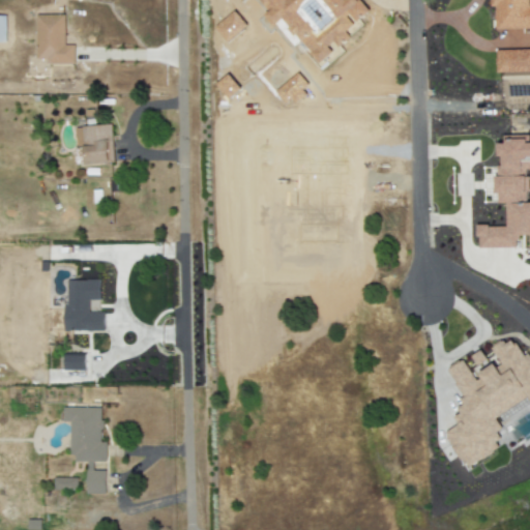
[(320,63),(332,53),(337,48),(350,37),(345,32),(370,12),(358,0),(346,0),(345,0),(258,0),(262,4),(271,11),(266,19),(284,30),(297,48),(302,43),(317,60),(320,63)]
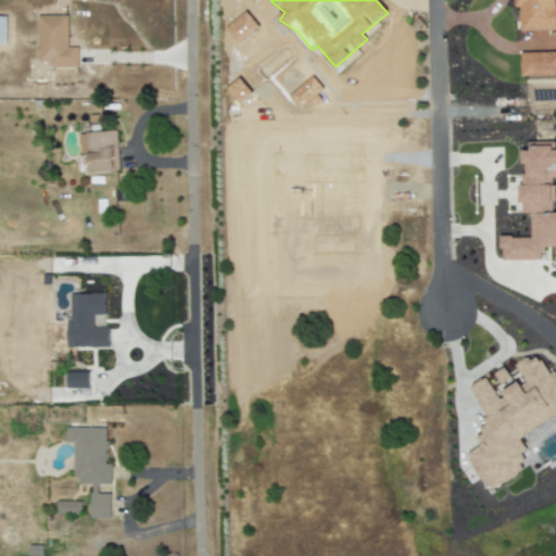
[(520,30),(555,29),(555,8),(555,9),(555,0),(514,0),(514,8),(520,8),(520,30)]
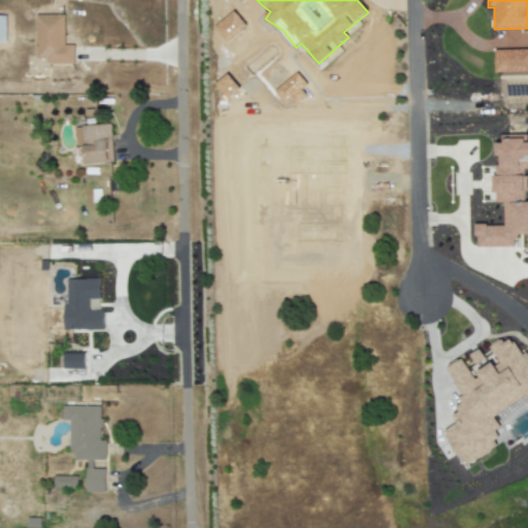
[(65,15),(36,15),(35,60),(45,60),(45,64),(73,64),(74,45),(64,45),(65,15)]
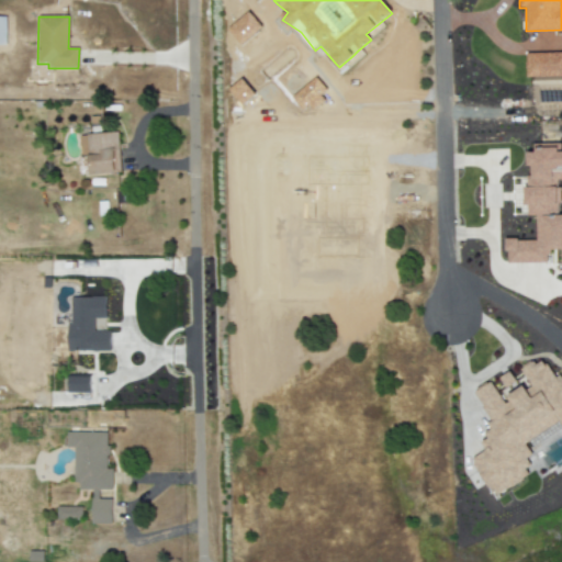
[(120,173),(117,134),(81,135),(82,176),(120,173)]
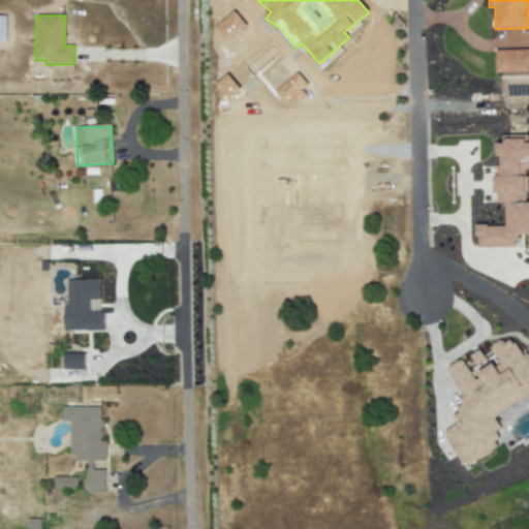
[(104,331),(104,312),(89,312),(88,301),(99,301),(99,280),(65,280),(65,332),(104,331)]
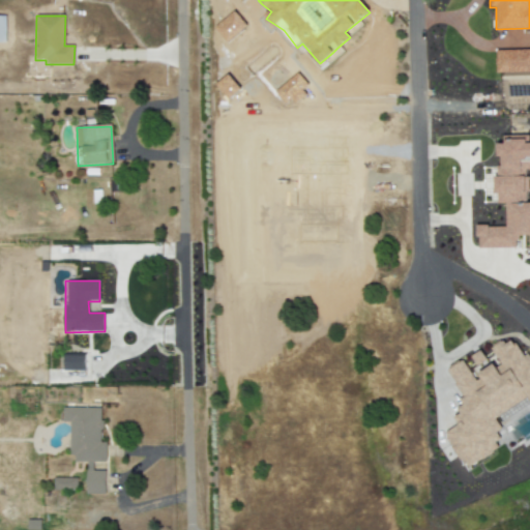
[(495,416),(528,400),(529,401),(529,400),(529,354),(524,358),(518,347),(508,340),(494,348),(487,356),(480,352),(469,367),(462,362),(448,370),(464,400),(458,408),(460,413),(454,418),(459,425),(445,433),(459,460),(469,468),(492,455),(498,447),(494,441),(502,431),(495,416)]
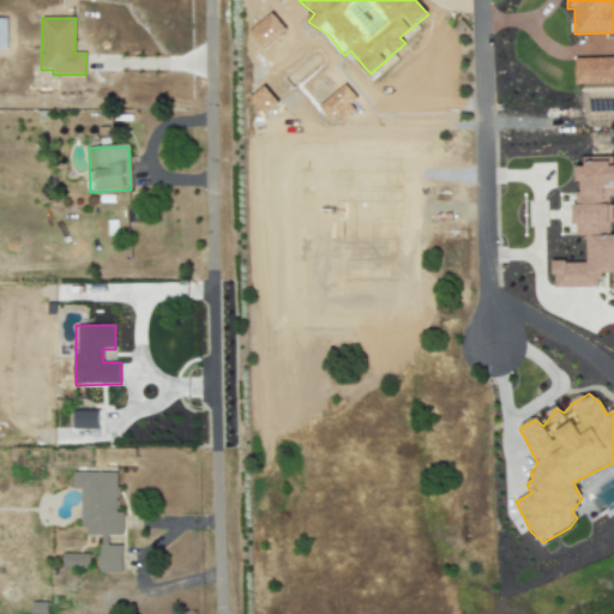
[(100,431),(100,413),(74,413),(74,431),(100,431)]
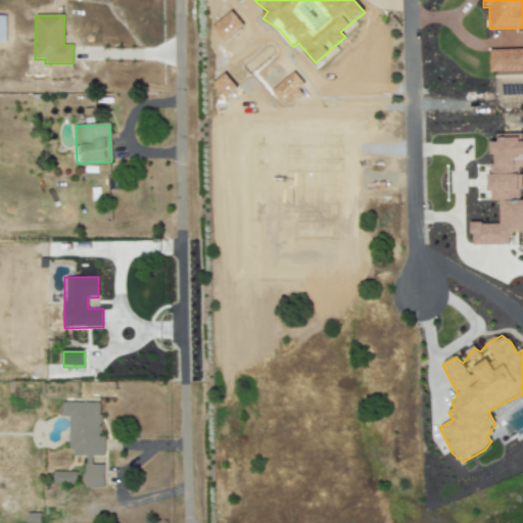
[(86,488),(104,488),(104,465),(92,465),(92,457),(104,457),(104,437),(99,437),(99,402),(61,402),(61,417),(69,417),(69,457),(86,457),(86,488)]
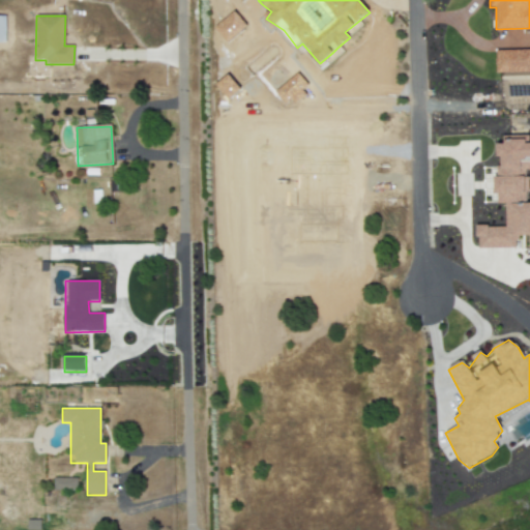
[(77,478),(54,478),(54,492),(77,492),(77,478)]
